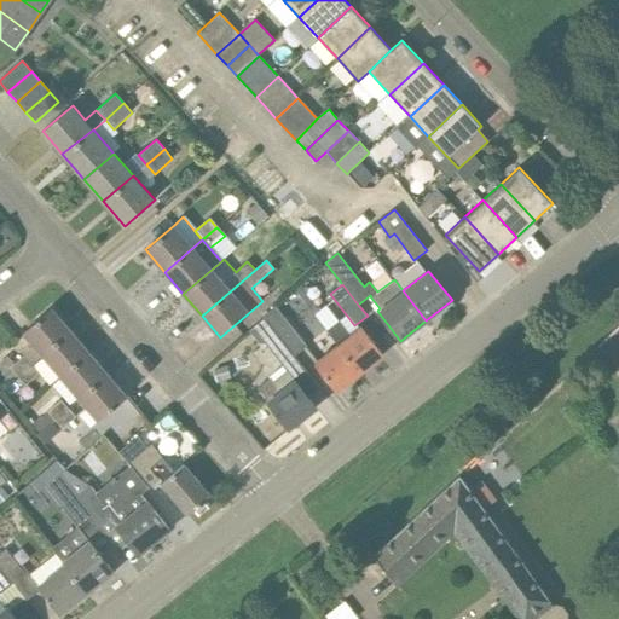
[(264,317),(293,356),(294,356),(307,346),(276,306),(262,317),(264,317)]
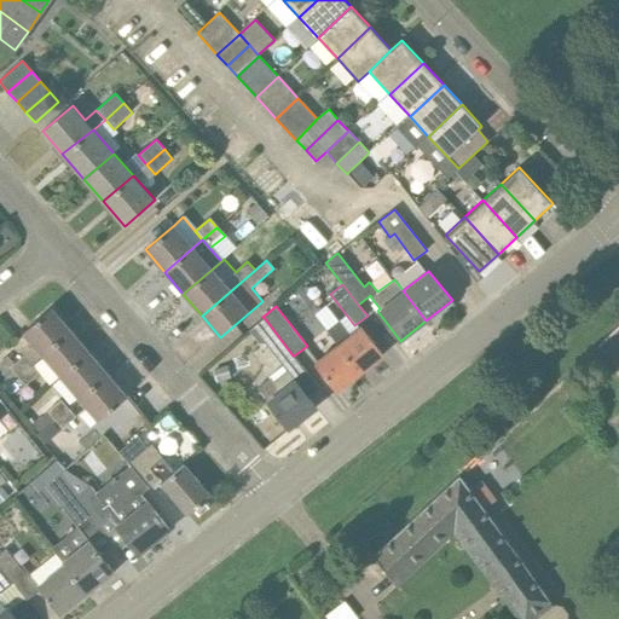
[(35,346),(42,354),(71,331),(52,308),(23,333),(35,346)]
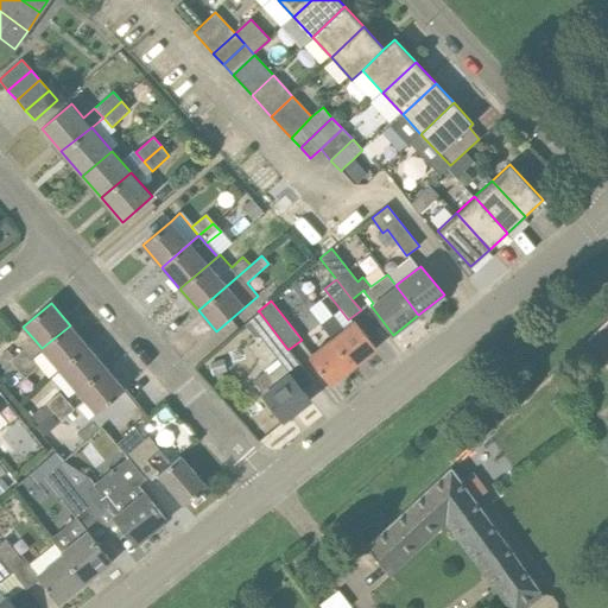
[(277,358),(287,349),(259,311),(247,321),(277,358)]
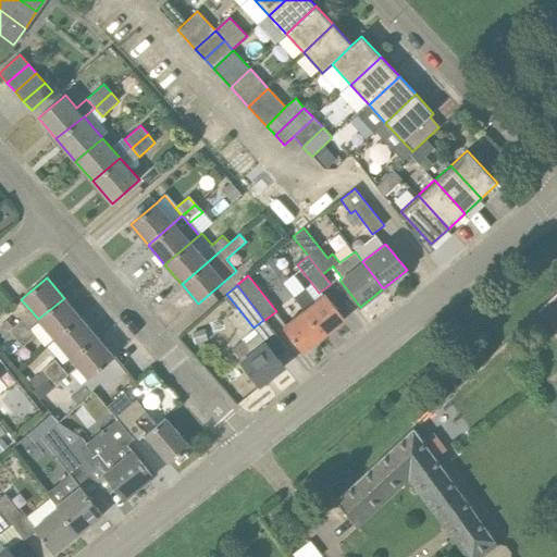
[(323,294),(316,299),(306,287),(294,297),(304,309),(323,335),(344,320),(323,294)]
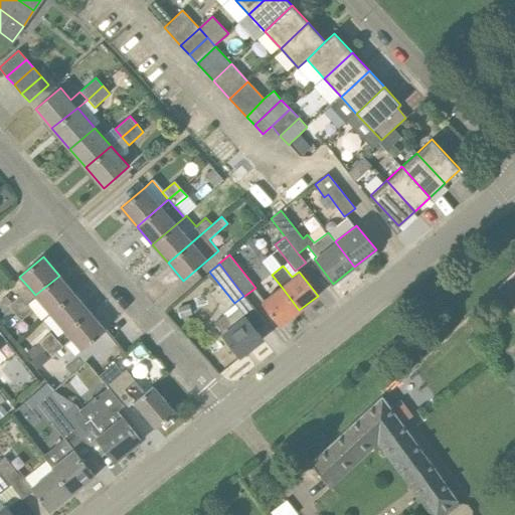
[(514,271),(499,287),(514,303),(514,271)]
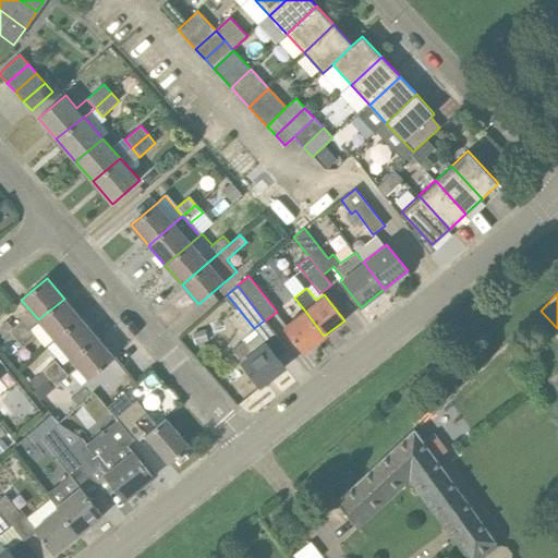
[(38,319),(52,339),(81,317),(64,299),(38,319)]
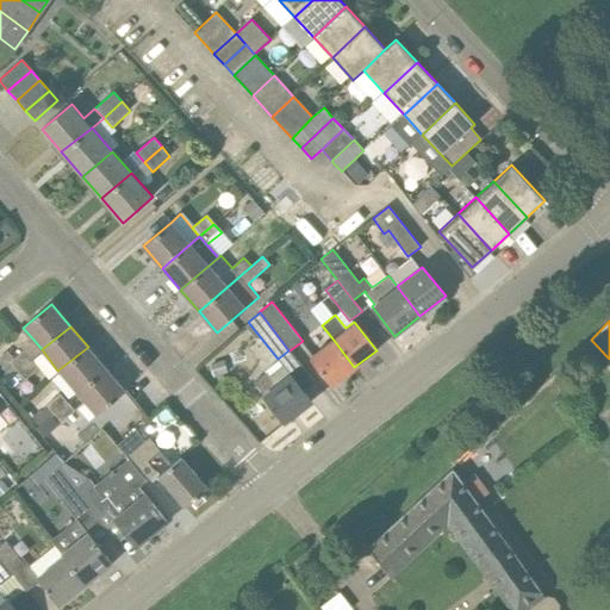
[(332,385),(354,367),(332,338),(310,356),(332,385)]
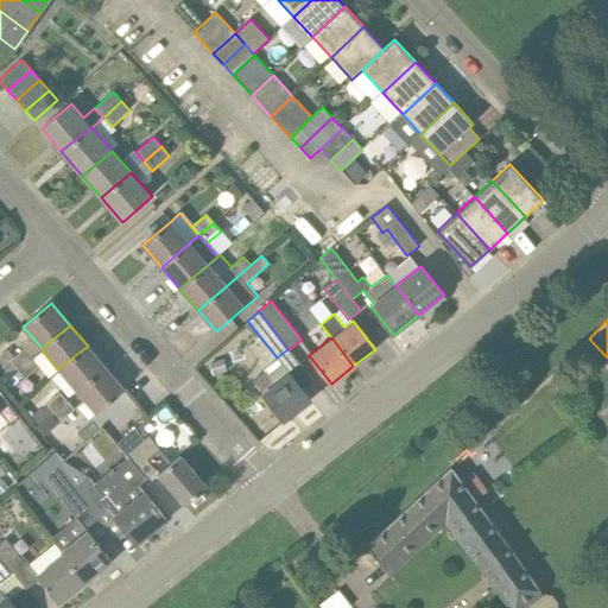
[(57,369),(77,392),(107,368),(88,346),(57,369)]
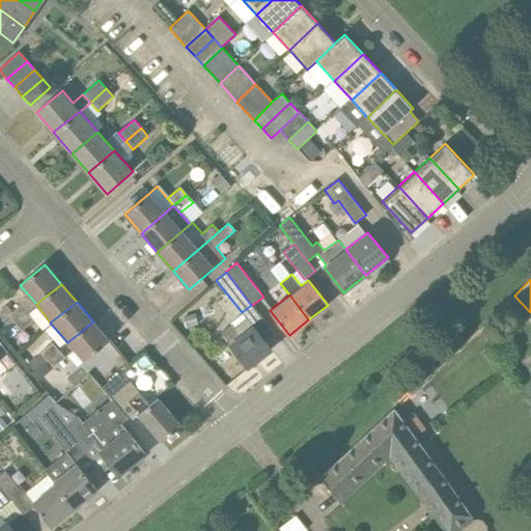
[(15,324),(28,312),(21,305),(9,316),(15,324)]
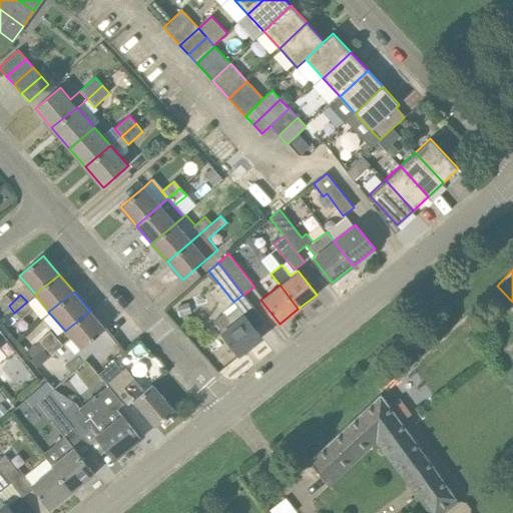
[(226,317),(223,314),(213,322),(222,333),(221,334),(239,356),(262,338),(254,329),(265,322),(243,295),(242,295),(233,302),(237,308),(226,317)]
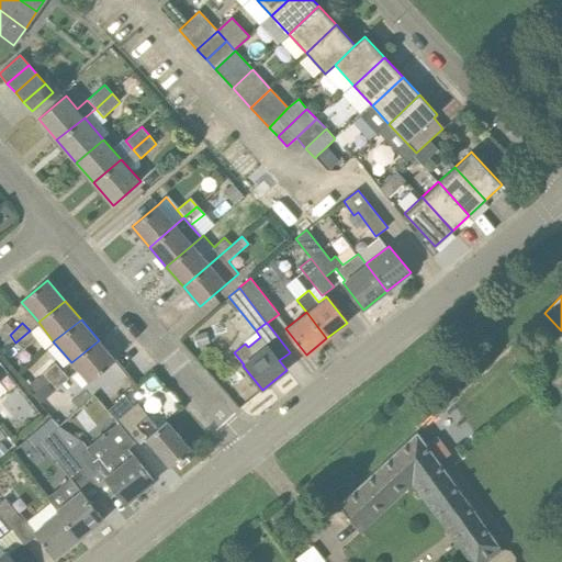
[(30,330),(15,343),(23,350),(36,338),(30,330)]
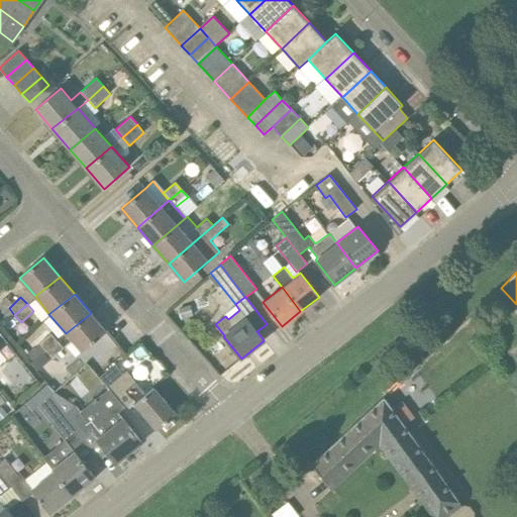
[(91,313),(66,333),(74,343),(81,352),(106,331),(91,313)]
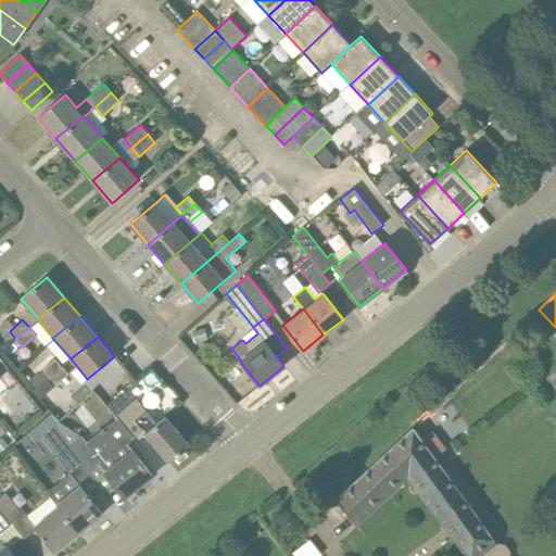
[(28,381),(35,389),(62,367),(55,358),(28,381)]
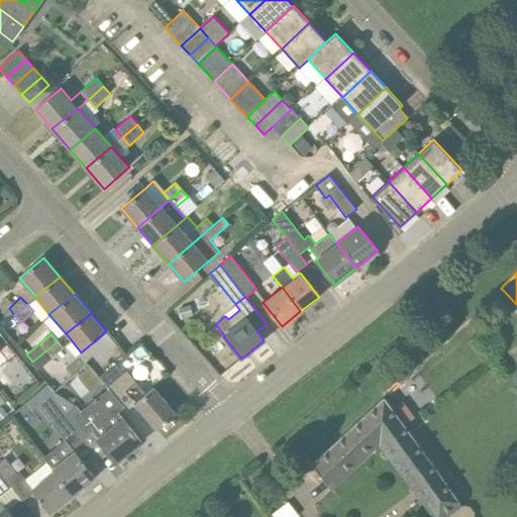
[(36,372),(52,358),(64,348),(58,341),(32,362),(30,364),(36,372)]
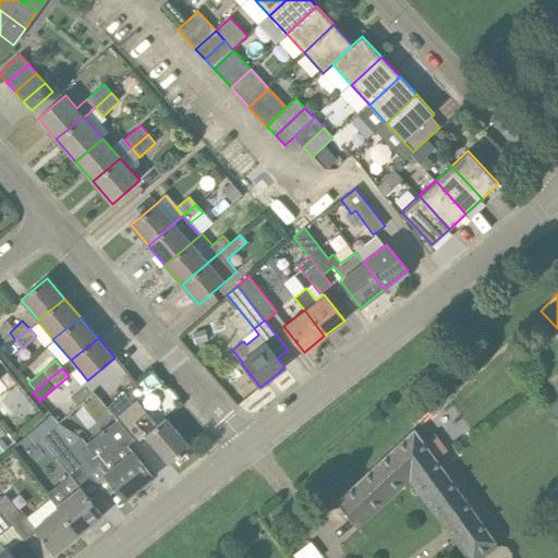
[(114,419),(134,440),(144,432),(146,435),(145,435),(168,464),(190,448),(167,419),(158,425),(148,412),(147,412),(137,400),(114,419)]
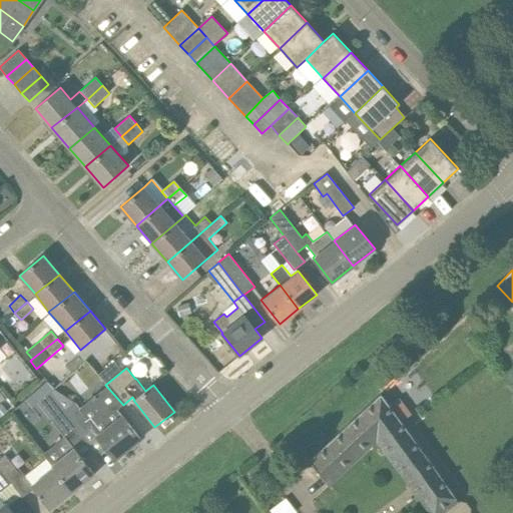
[(64,438),(70,444),(82,434),(64,412),(44,385),(25,399),(31,408),(37,403),(64,438)]
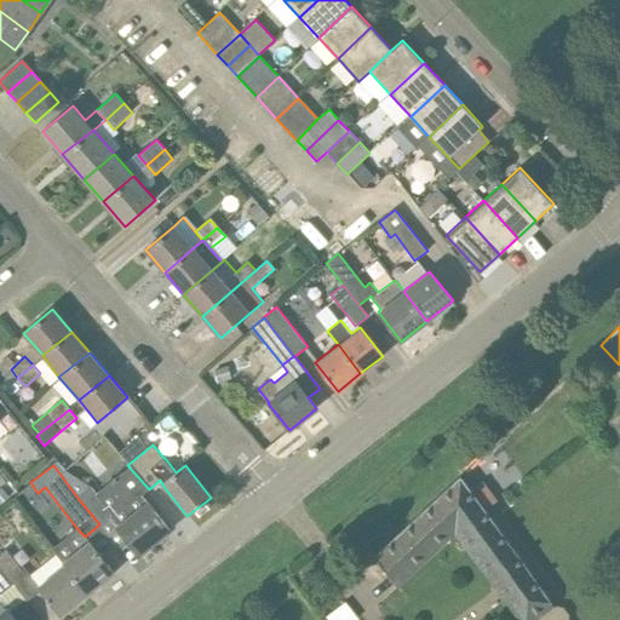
[(104,476),(78,498),(99,524),(109,517),(138,554),(170,529),(148,503),(142,494),(149,489),(127,465),(108,481),(104,476)]
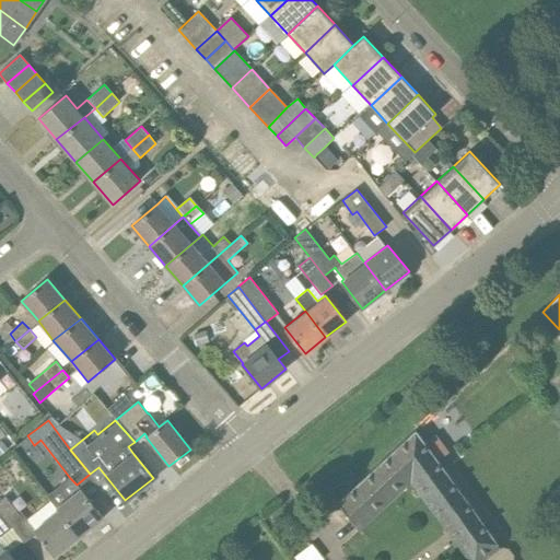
[(416,432),(393,453),(338,502),(356,526),(411,474),(450,526),(452,528),(459,539),(475,559),(512,559),(512,553),(508,547),(501,546),(498,543),(435,457),(443,452),(433,439),(426,444),(416,432)]
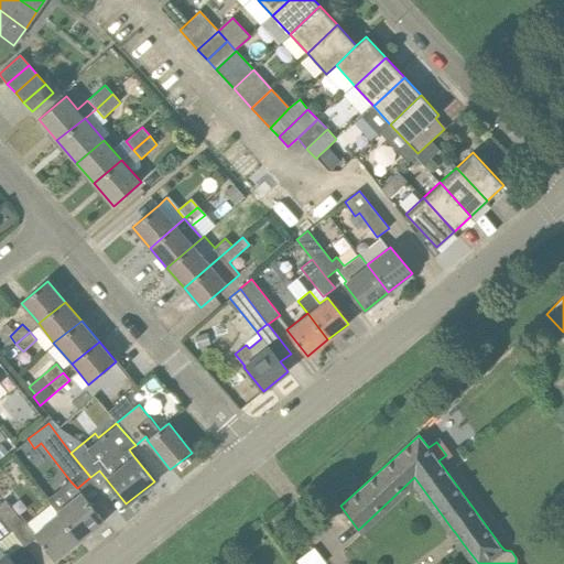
[(80,540),(104,521),(79,492),(56,511),(58,514),(80,540)]
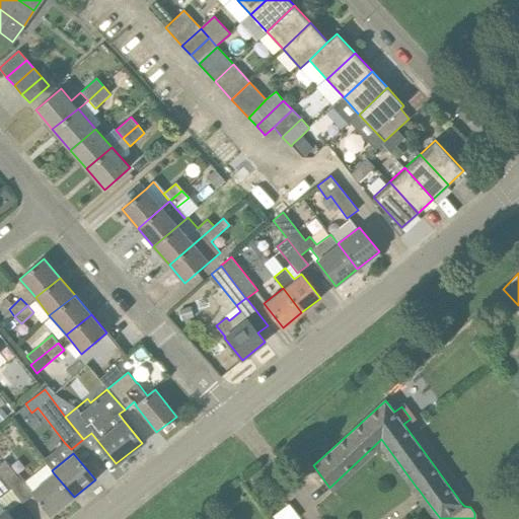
[(12,491),(20,502),(22,504),(33,495),(31,491),(32,491),(25,482),(23,478),(20,480),(4,460),(0,463),(0,474),(10,490),(12,491)]
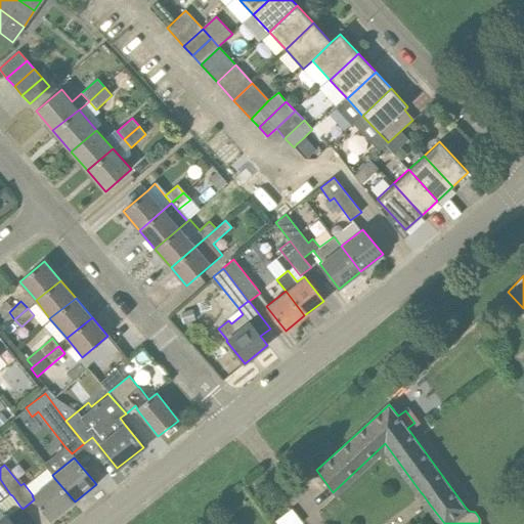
[(54,478),(33,495),(32,495),(34,499),(51,520),(75,501),(54,478)]
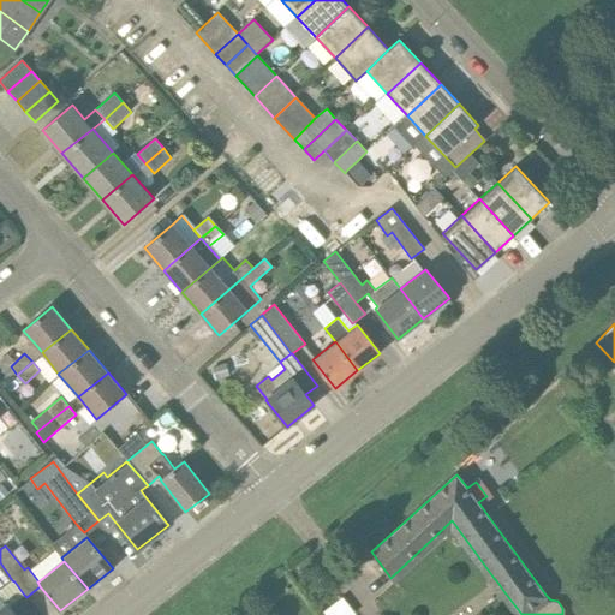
[(0,589),(12,580),(0,562),(0,589)]
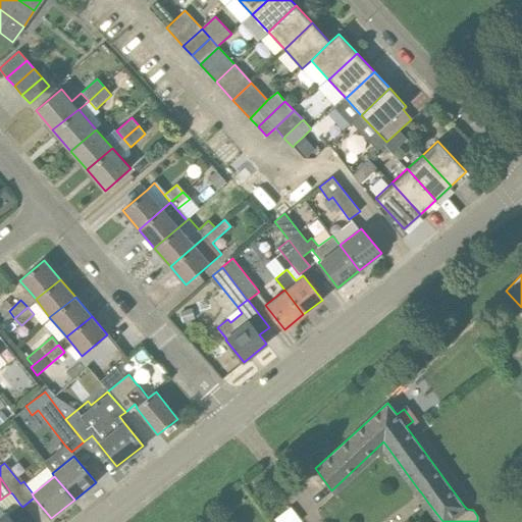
[(0,521),(12,521),(4,512),(0,506),(0,521)]
